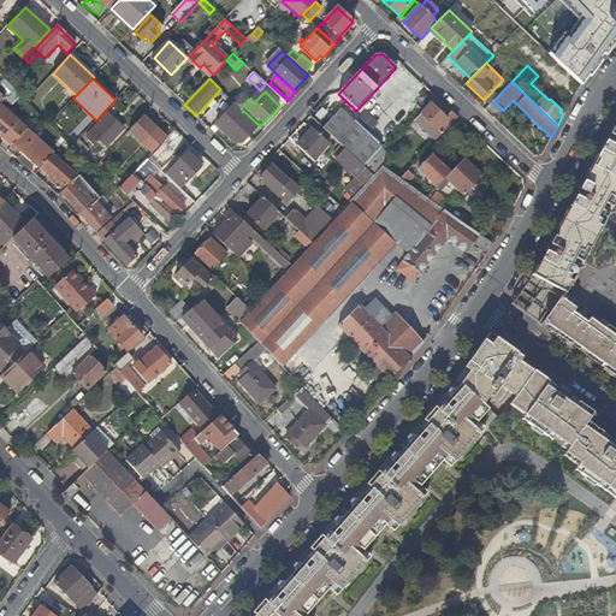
[(240,142),(258,124),(241,108),(235,102),(214,124),(235,142),(240,142)]
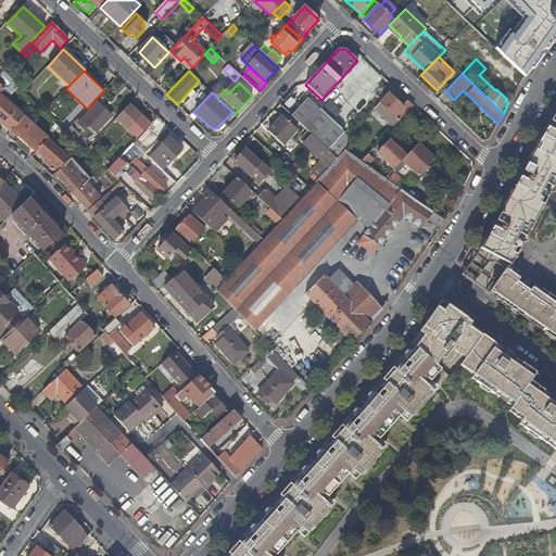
[(394,116),(399,121),(413,105),(406,99),(401,105),(389,93),(380,102),(391,113),(394,116)]
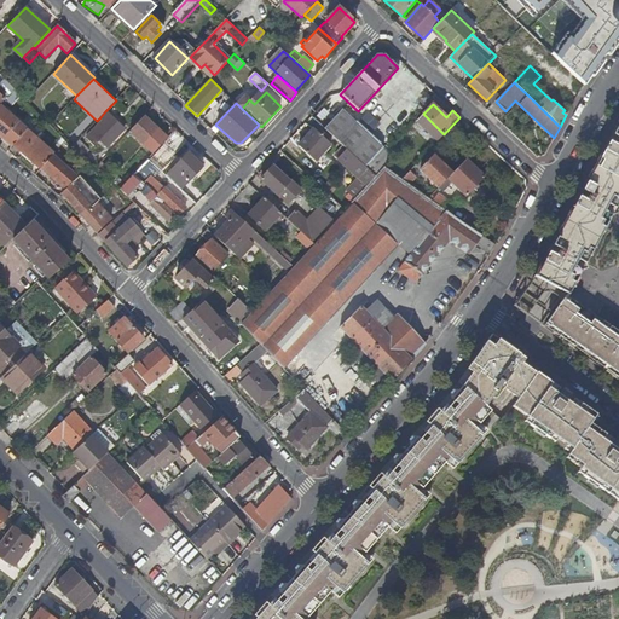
[(4,138),(12,146),(15,144),(27,129),(0,105),(0,132),(5,137),(4,138)]
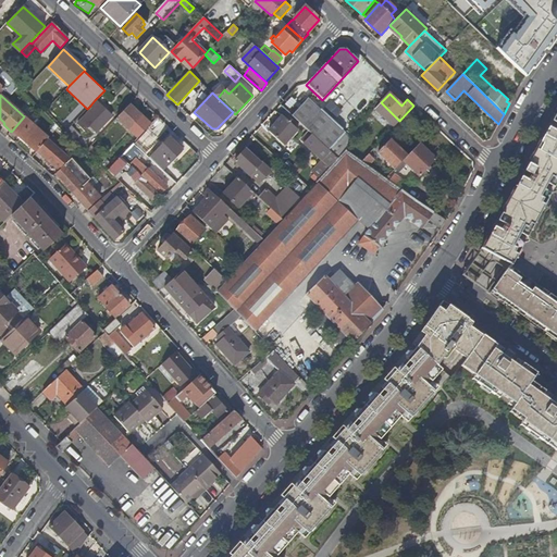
[(307,99),(292,115),(301,125),(312,134),(338,158),(346,150),(349,137),(307,99)]
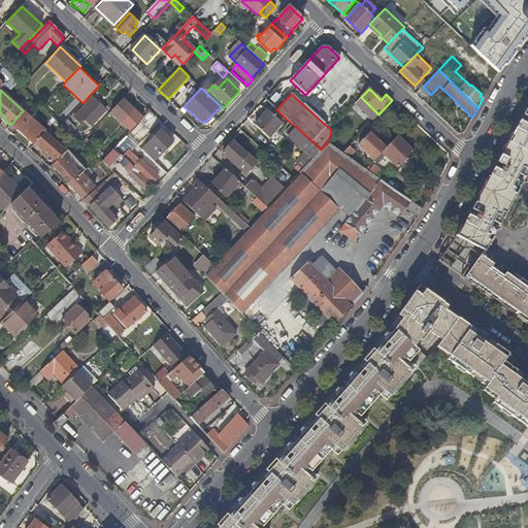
[(323,118),(330,111),(317,95),(309,101),(323,118)]
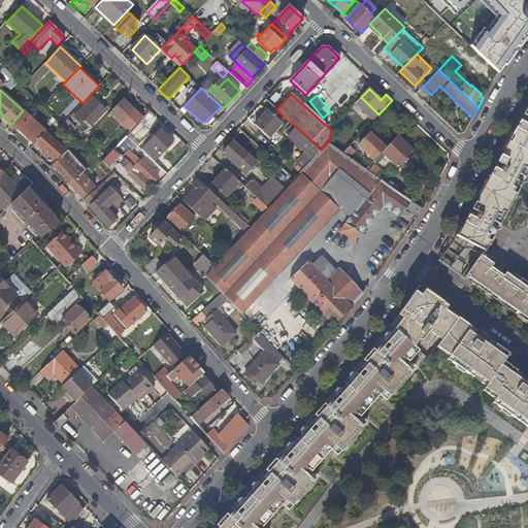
[(105,110),(92,97),(88,102),(72,118),(80,125),(85,120),(91,126),(105,110)]
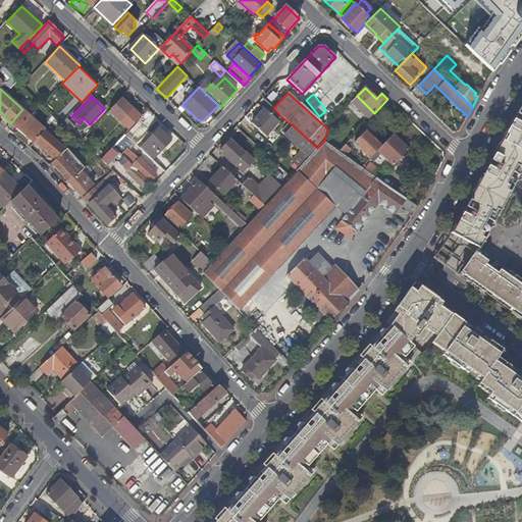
[(128,129),(142,117),(133,109),(134,109),(122,98),(109,111),(128,129)]
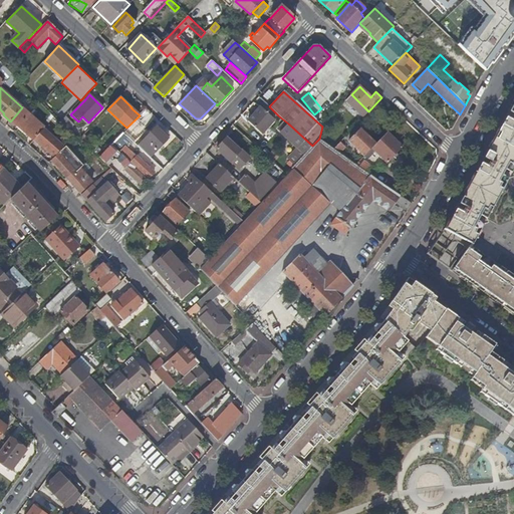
[(448,235),(443,231),(441,233),(430,249),(432,250),(432,255),(431,257),(439,262),(455,240),(465,247),(449,270),(452,272),(513,315),(513,290),(513,288),(513,275),(495,262),(488,273),(476,265),(484,254),(478,250),(470,246),(471,244),(472,244),(476,237),(477,238),(481,231),(480,230),(490,212),(491,213),(495,206),(494,205),(501,192),(502,192),(506,185),(505,185),(513,168),(513,99),(513,100),(504,118),(493,139),(444,229),(450,232),(448,235)]
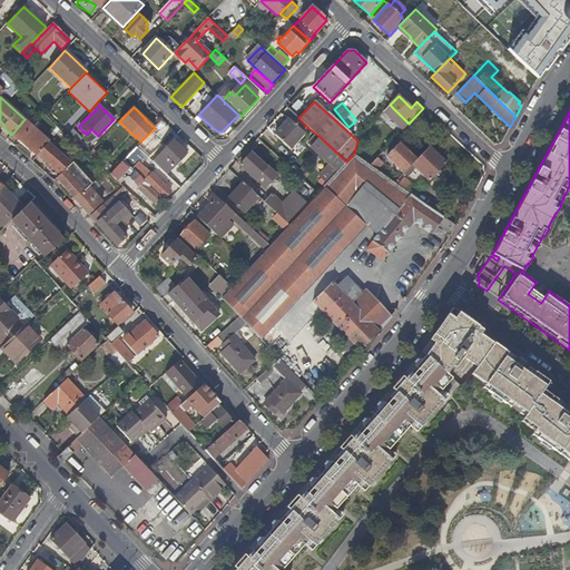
[(49,141),(25,119),(13,133),(38,155),(39,154),(48,144),(49,141)]
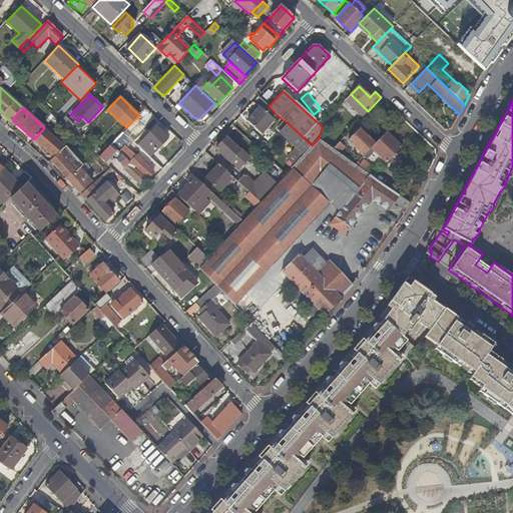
[(262,133),(274,120),(275,119),(274,119),(261,107),(247,121),(262,133)]
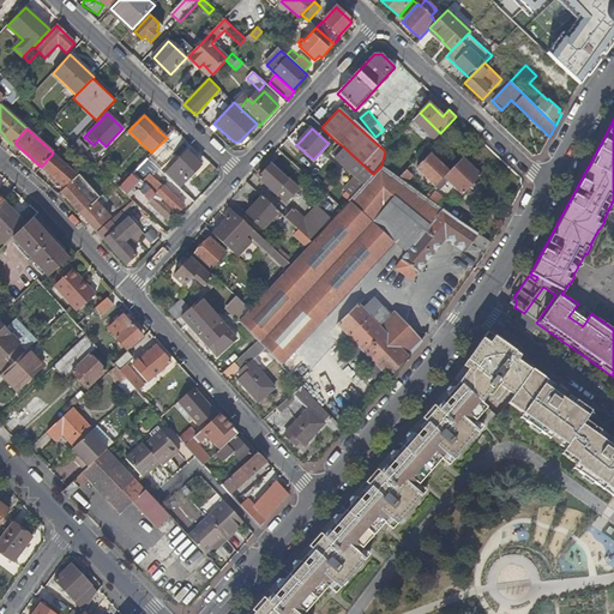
[(88,149),(78,139),(71,148),(80,157),(88,149)]
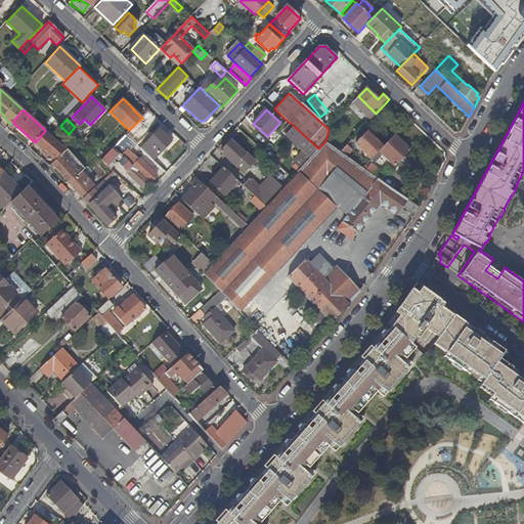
[(301,157),(295,163),(301,168),(318,148),(294,126),(289,131),(286,134),(306,153),(302,157),(301,157)]
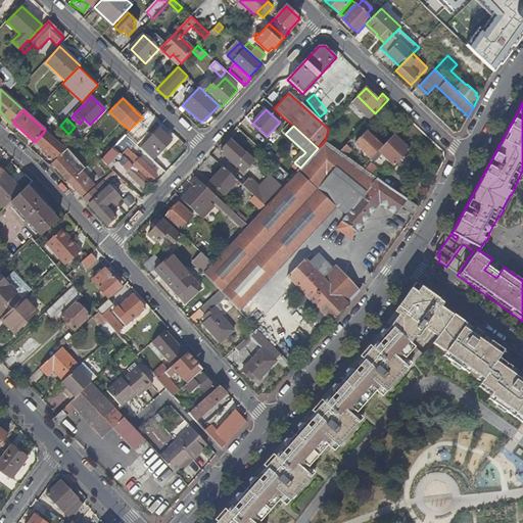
[(171,141),(158,130),(139,149),(152,160),(171,141)]
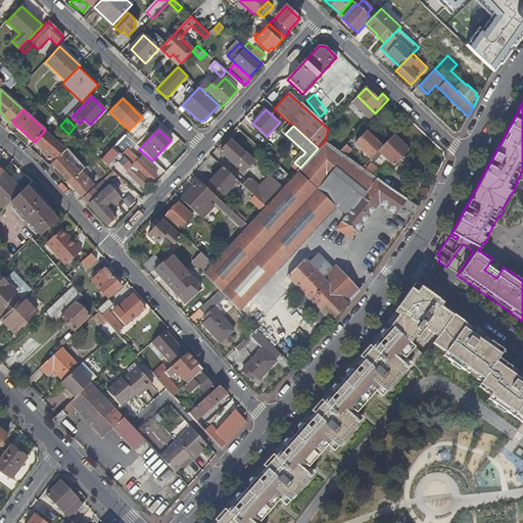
[(358,146),(371,159),(379,150),(382,146),(367,131),(352,146),(354,148),(358,146)]
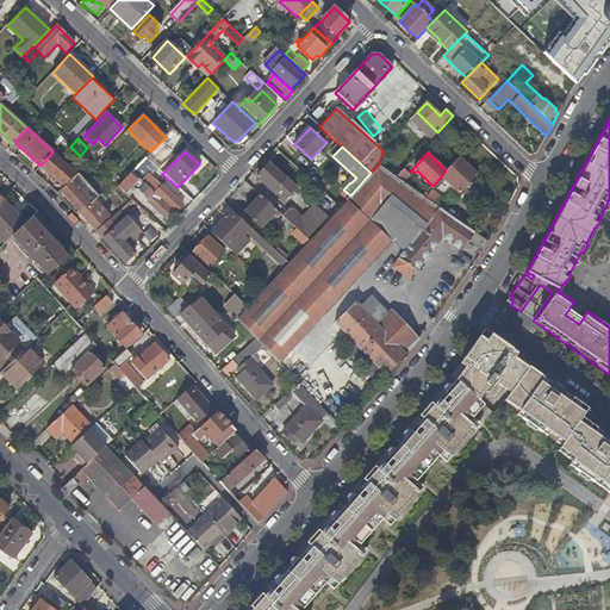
[(68,168),(51,154),(42,165),(64,186),(70,181),(79,174),(74,168),(68,175),(64,173),(68,168)]
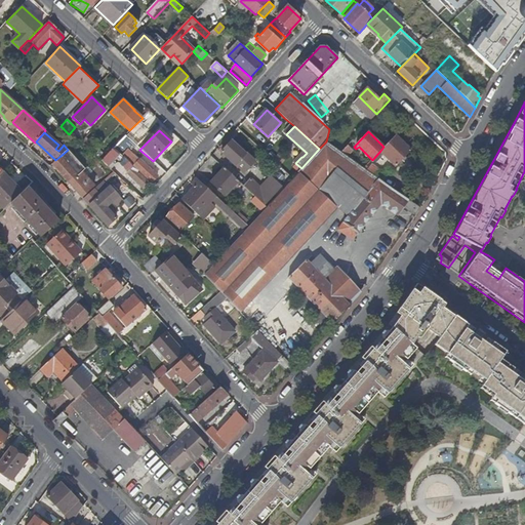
[(130,149),(134,145),(125,135),(106,156),(102,160),(107,165),(111,161),(114,163),(117,160),(127,173),(145,190),(157,176),(132,153),(126,160),(119,154),(127,146),(130,149)]
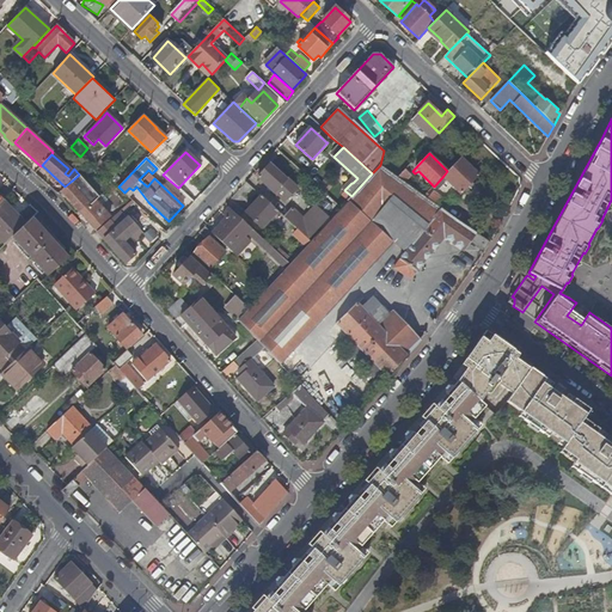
[(479,175),(460,158),(451,167),(447,171),(444,176),(461,194),(479,175)]
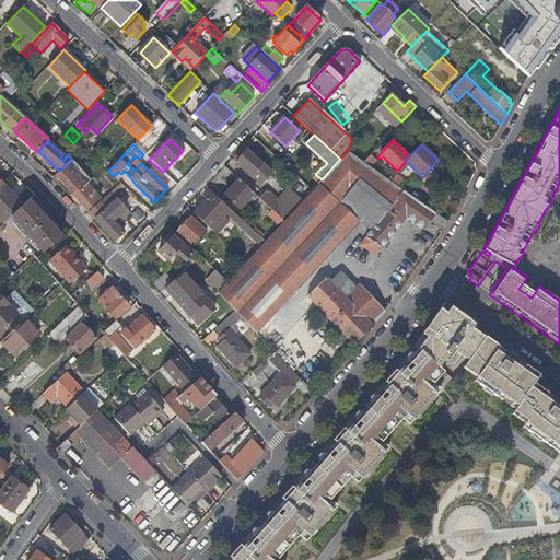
[(113,166),(91,147),(86,151),(105,167),(108,171),(113,166)]
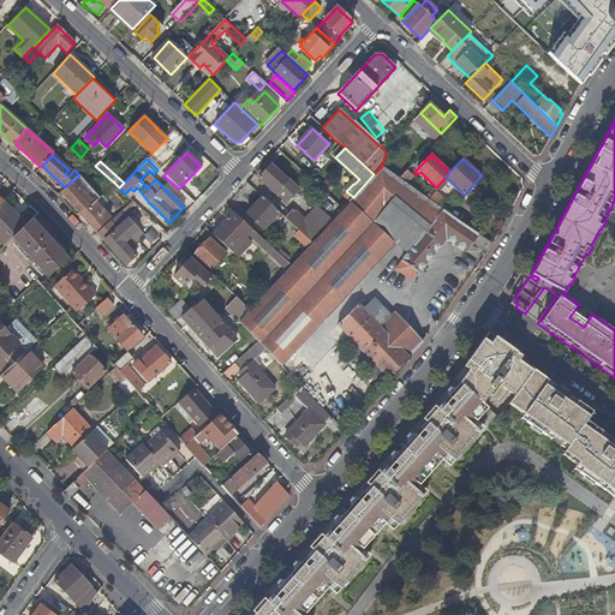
[(287,191),(294,184),(272,163),(258,178),(288,206),(294,197),(287,191)]
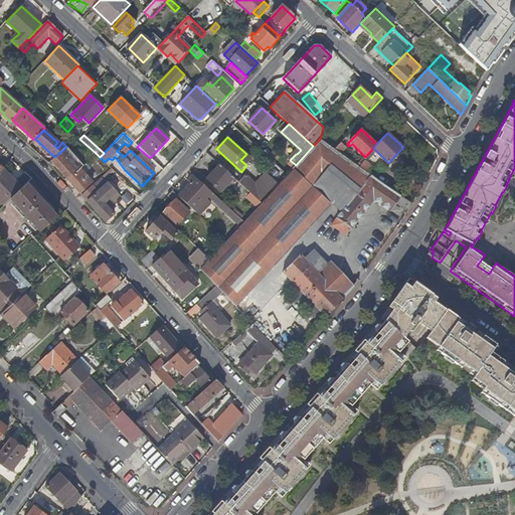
[(359,188),(370,174),(360,167),(357,165),(340,153),(335,149),(320,139),(313,146),(296,165),(293,169),(294,169),(237,229),(236,229),(235,230),(226,240),(209,260),(200,269),(217,287),(223,293),(236,307),(247,295),(331,204),(313,187),(331,165),(359,188)]
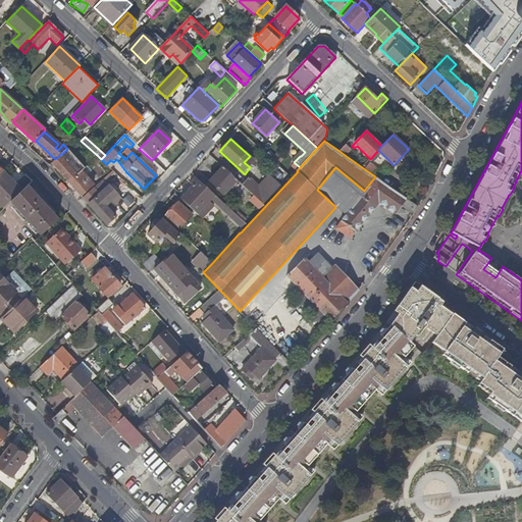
[(351,149),(346,144),(340,151),(345,155),(351,149)]
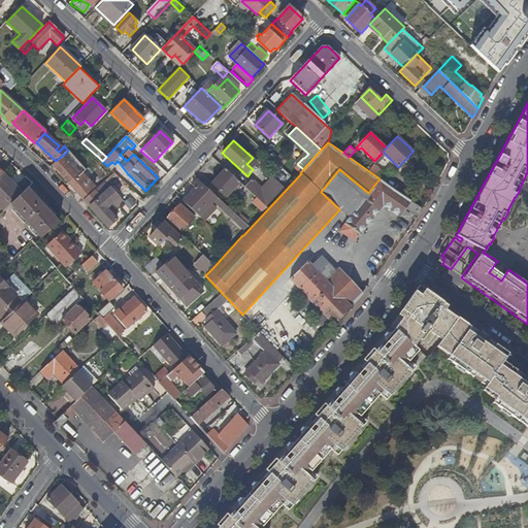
[(65,161),(61,157),(56,161),(53,165),(56,169),(68,183),(70,185),(81,198),(95,187),(84,173),(79,177),(77,175),(78,173),(73,168),(72,169),(65,161)]
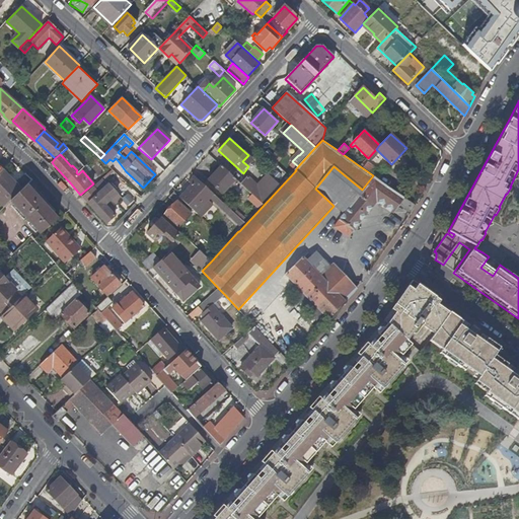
[(367,162),(363,168),(373,175),(374,176),(377,178),(381,172),(367,162)]
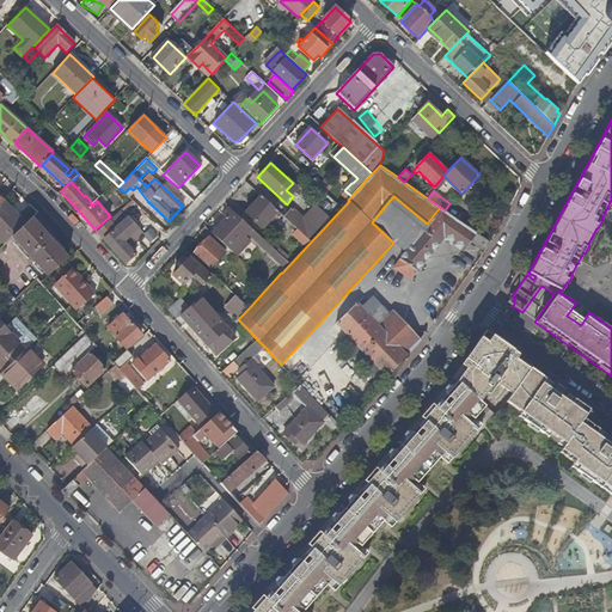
[(282,227),(288,221),(285,218),(262,196),(245,213),(263,228),(270,220),(273,222),(275,220),(282,227)]
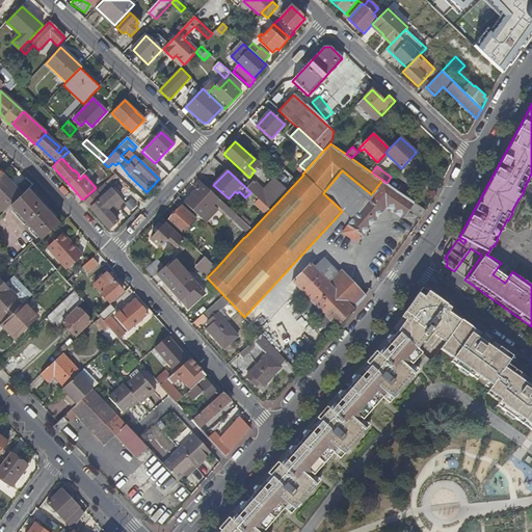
[(372,195),(371,194),(342,170),(323,193),(342,211),(343,210),(353,217),(354,218),(372,195)]
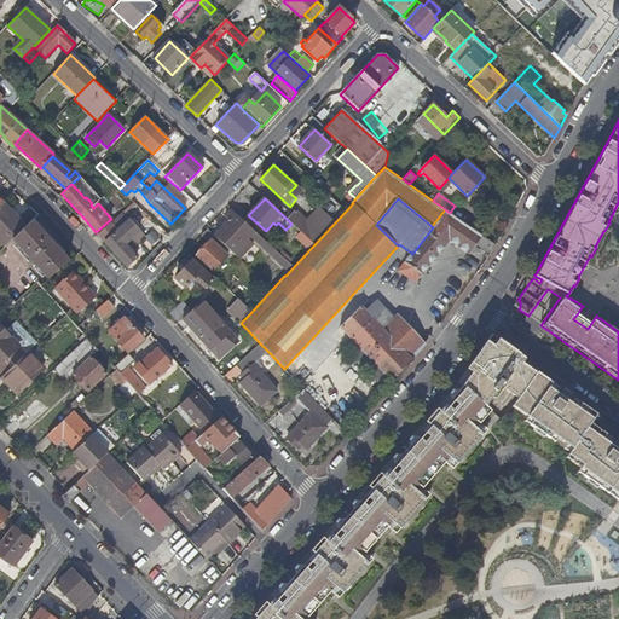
[(128,213),(138,206),(134,202),(125,209),(128,213)]
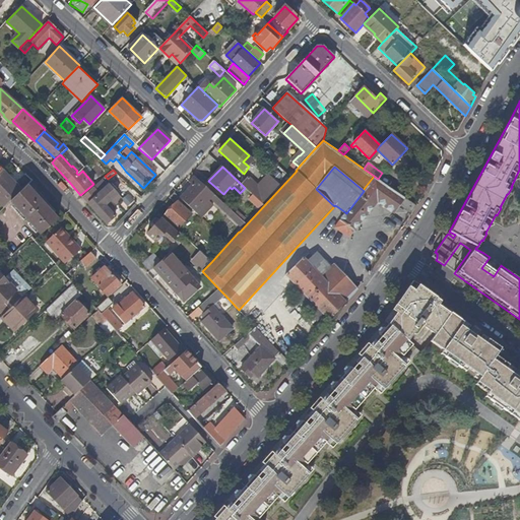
[(0,173),(0,202),(5,207),(11,201),(21,191),(2,172),(0,173)]
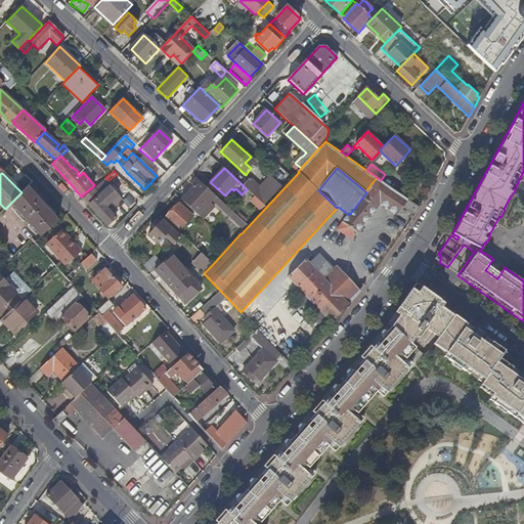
[(252,177),(244,186),(247,189),(266,206),(284,187),(271,176),(262,186),(252,177)]
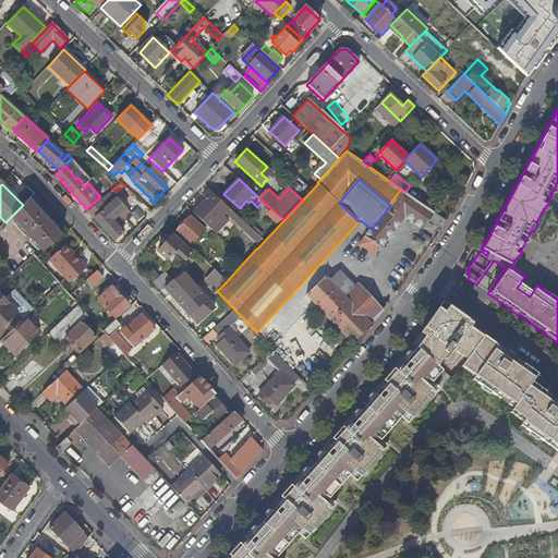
[(230,215),(233,210),(208,189),(203,195),(207,199),(194,213),(217,233),(230,219),(225,215),(227,211),(230,215)]
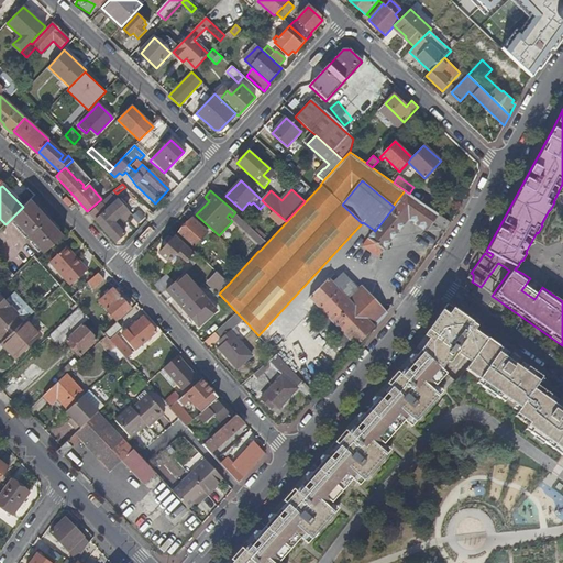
[(394,207),(406,191),(405,190),(393,206),(394,207)]
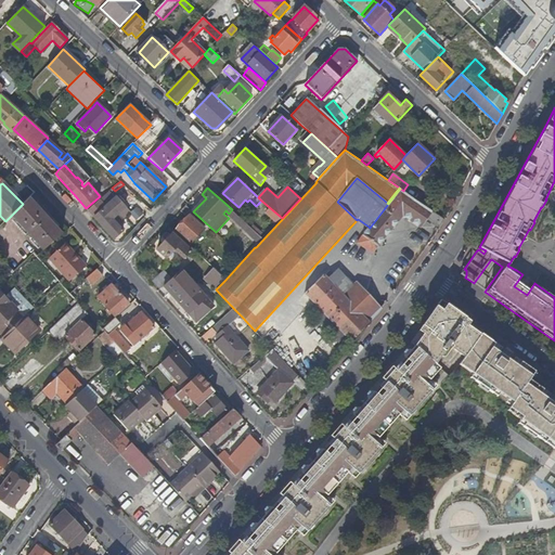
[(400,189),(388,204),(370,228),(369,227),(363,233),(364,234),(357,242),(373,254),(403,216),(421,229),(427,220),(440,229),(444,220),(403,191),(400,189)]
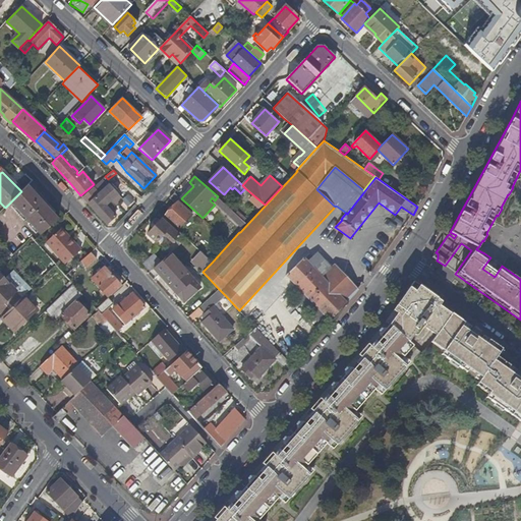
[(108,185),(102,179),(82,196),(107,225),(117,216),(114,211),(117,208),(111,200),(118,194),(109,184),(108,185)]
